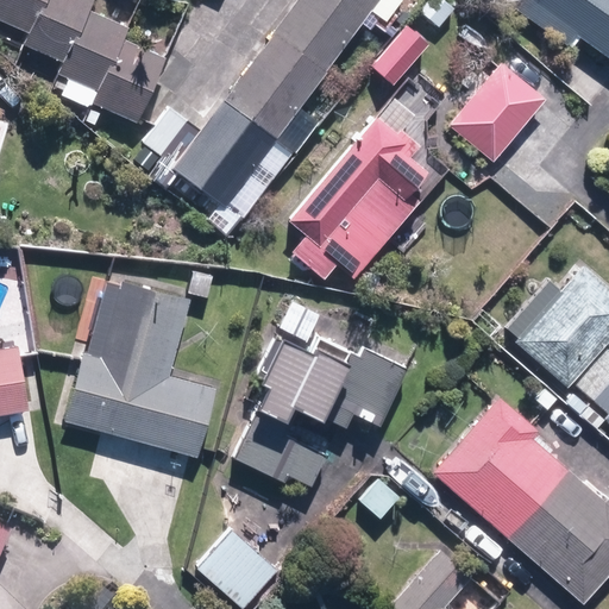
[(0,0),(0,23),(26,36),(43,0),(0,0)]
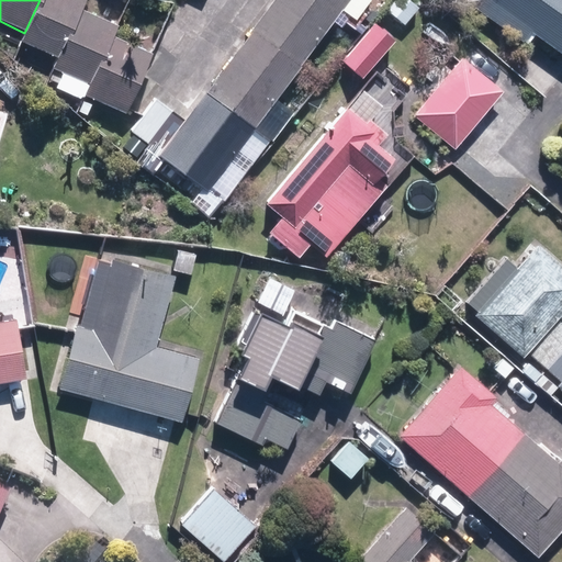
[(83,0),(40,0),(24,33),(20,42),(56,58),(79,10),(83,0)]
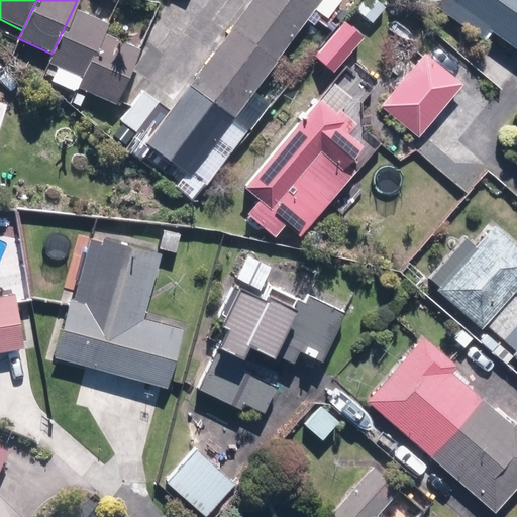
[(253,0),(232,29),(278,63),(311,17),(288,0),(253,0)]
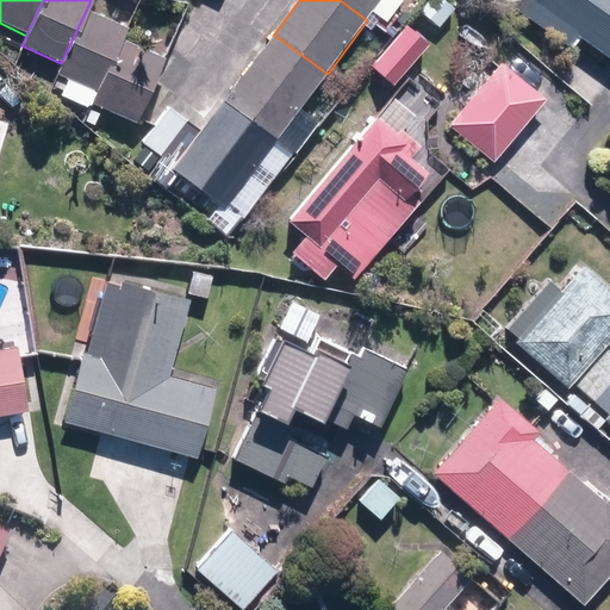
[(340,0),(367,20),(381,0),(340,0)]
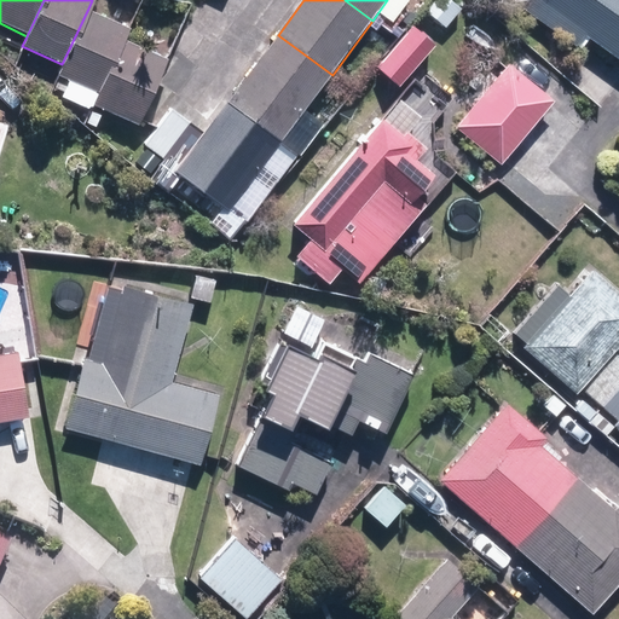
[(446,0),(432,0),(423,11),(443,27),(457,9),(446,0)]
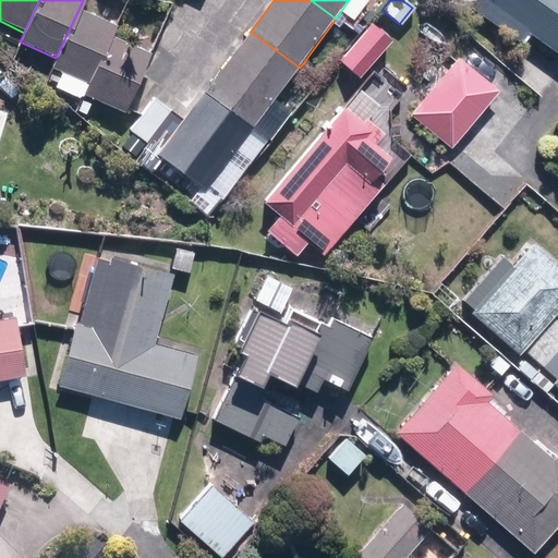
[(557,0),(478,0),(472,10),(518,41),(524,32),(557,55),(557,0)]
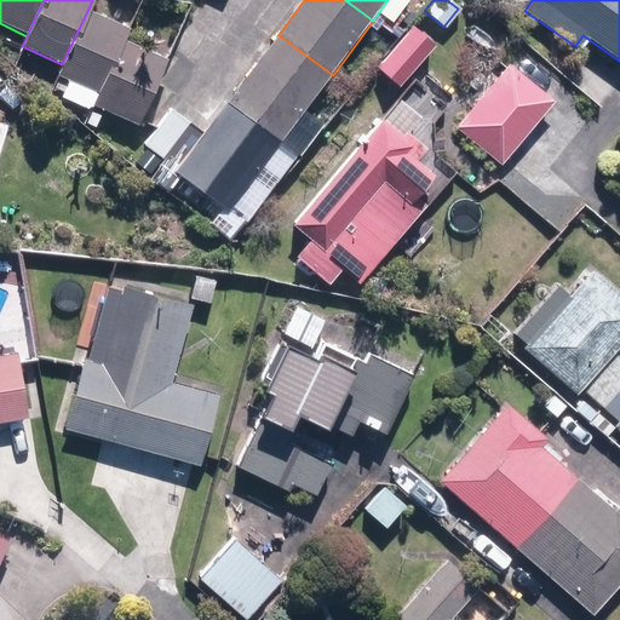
[(127,30),(87,11),(62,64),(56,75),(96,93),(122,40),(127,30)]
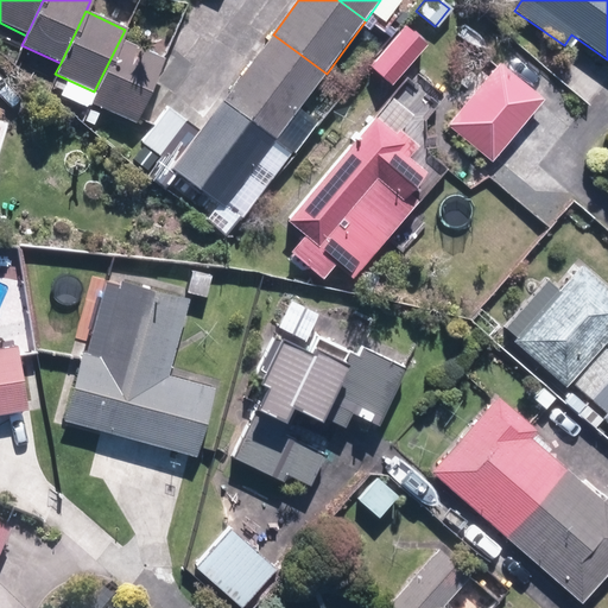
[(423,45),(401,27),(369,68),(391,84),(423,45)]
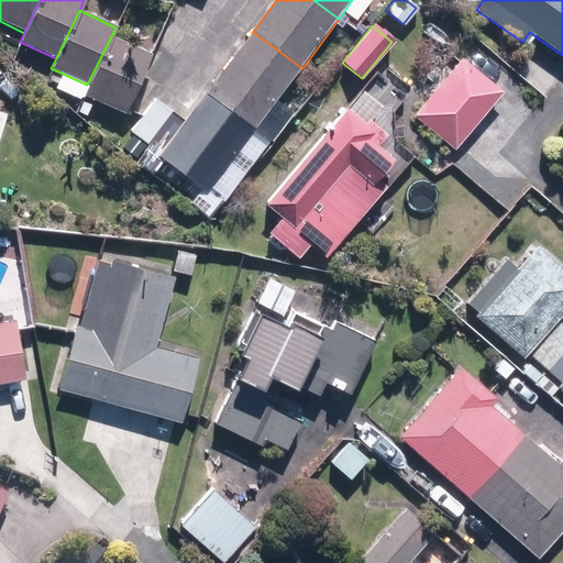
[(208,92),(256,129),(302,68),(253,32),(208,92)]
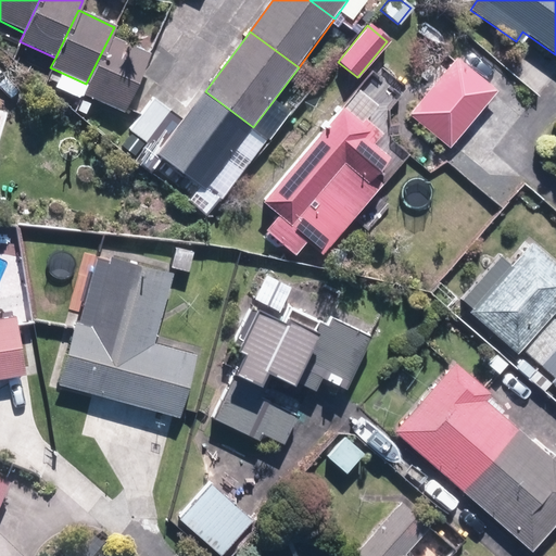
[(149,54),(110,36),(86,84),(81,93),(122,112),(149,54)]
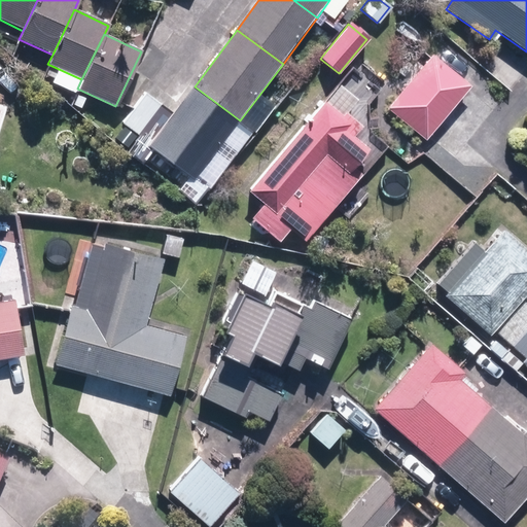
[(424,140),(469,85),(431,55),(386,109),(424,140)]
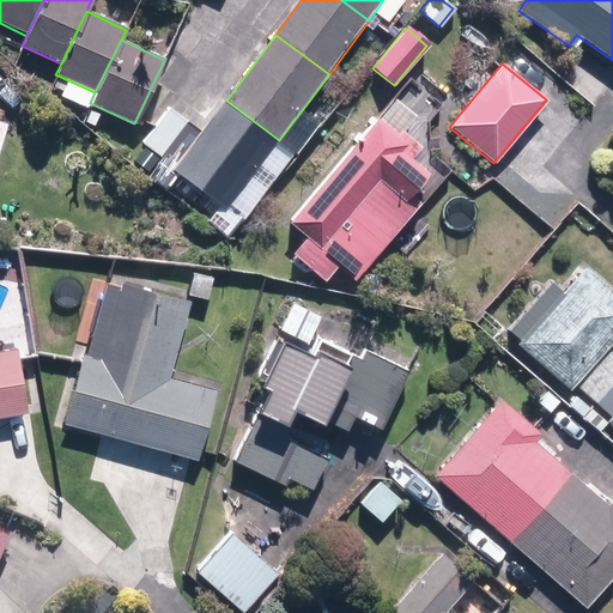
[(279,140),(226,101),(175,169),(228,208),(279,140)]
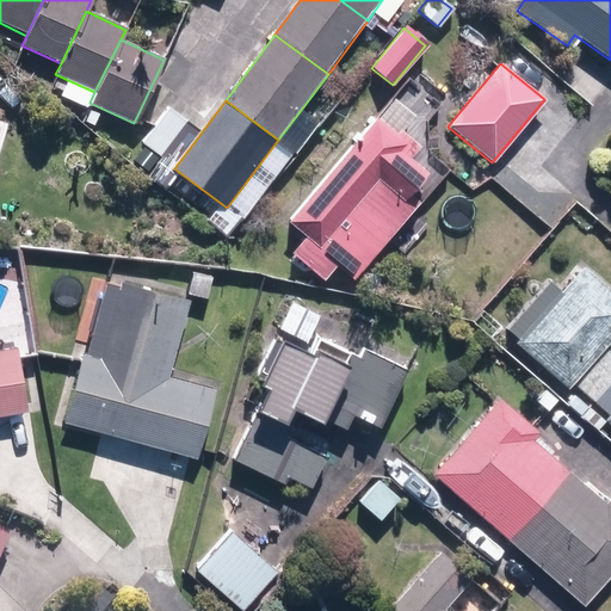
[(421,144),(403,129),(399,134),(377,116),(290,220),(309,235),(295,252),(327,279),(339,264),(357,278),(421,201),(415,196),(433,174),(412,156),(421,144)]
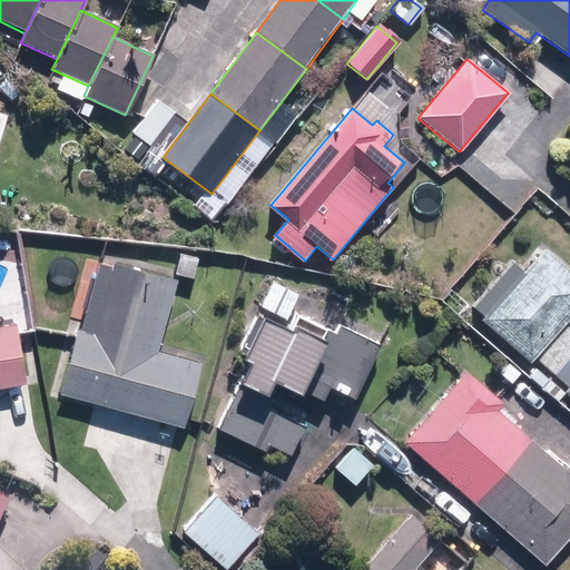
[(569,273),(542,248),(522,271),(511,262),(471,307),(482,316),(479,321),(527,363),(532,356),(566,386),(561,392),(569,399),(569,325),(563,321),(569,313),(569,273)]
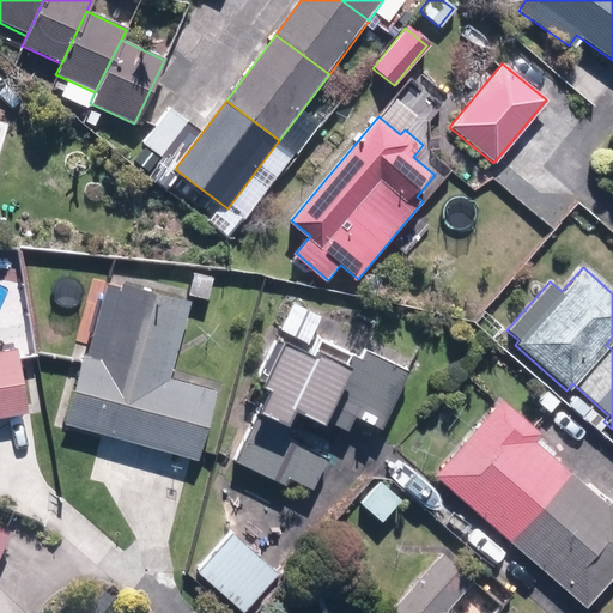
[(86,347),(99,351),(97,360),(80,356),(61,424),(194,460),(212,393),(167,380),(188,302),(119,283),(117,287),(103,284),(86,347)]
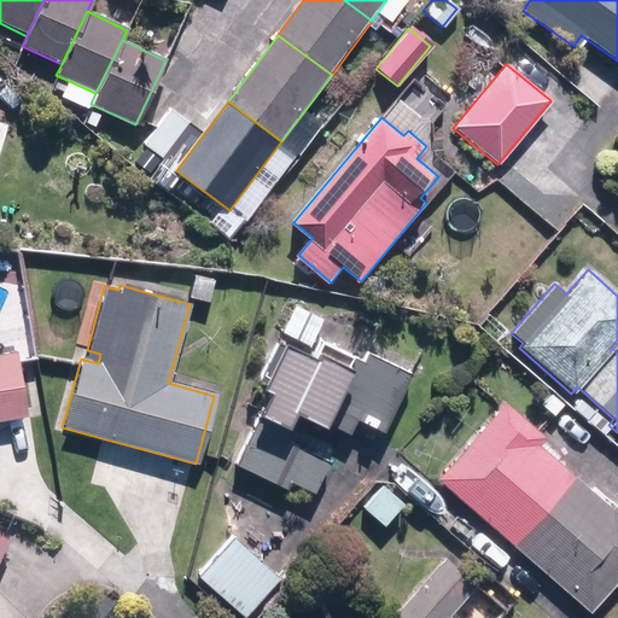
[(320,427),(321,423),(348,435),(354,420),(380,433),(409,373),(367,353),(362,361),(326,344),(319,340),(310,359),(280,344),(260,388),(268,391),(257,414),(260,415),(237,466),(285,489),(289,483),(313,494),(327,462),(303,452),(315,425),(320,427)]
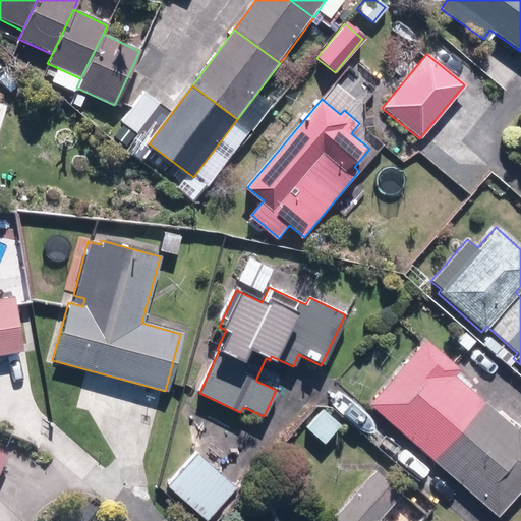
[(0,354),(21,351),(13,296),(0,298),(0,354)]
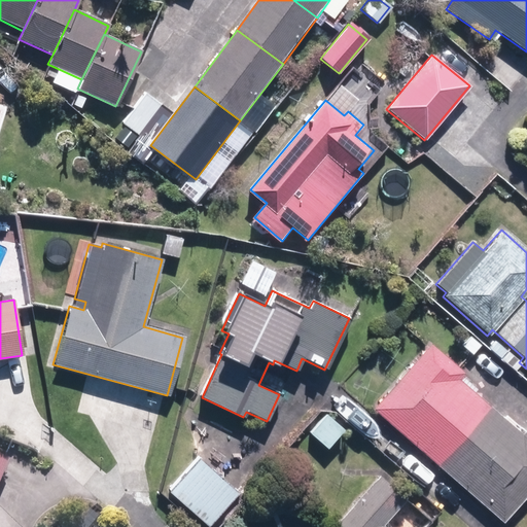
[(519,434),(456,380),(463,373),(429,343),(372,409),(501,522),(526,493),(526,428),(525,427),(519,434)]
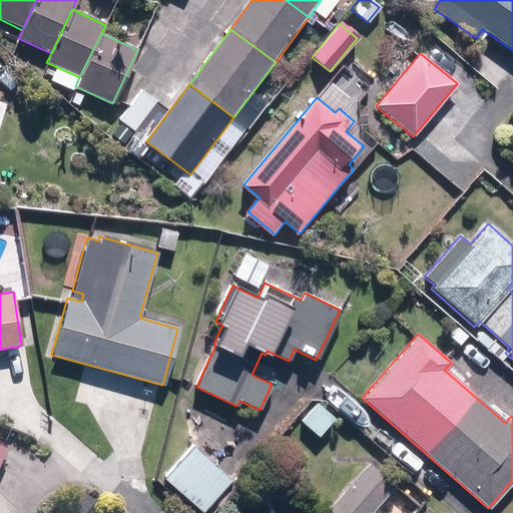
[(333,419),(317,404),(301,423),(317,437),(333,419)]
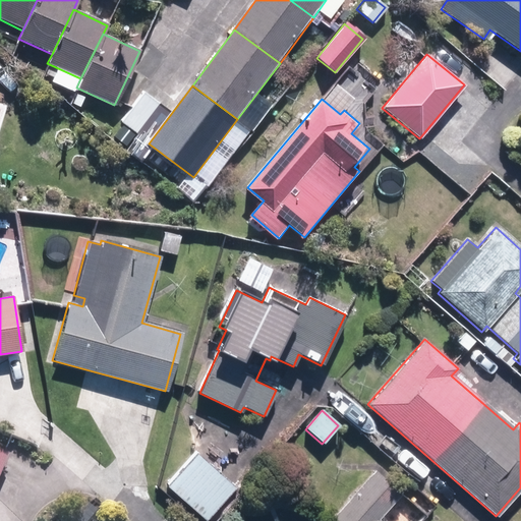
[(235,487),(196,454),(167,487),(206,520),(235,487)]
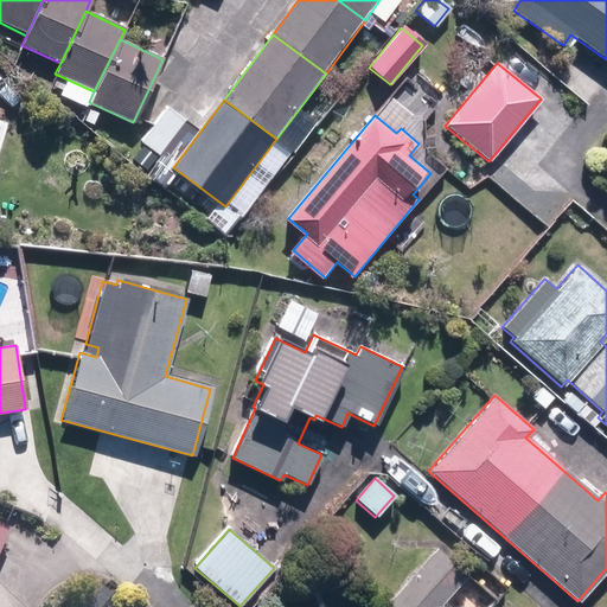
[(441,606),(440,606),(467,575),(434,547),(382,606),(441,606)]
